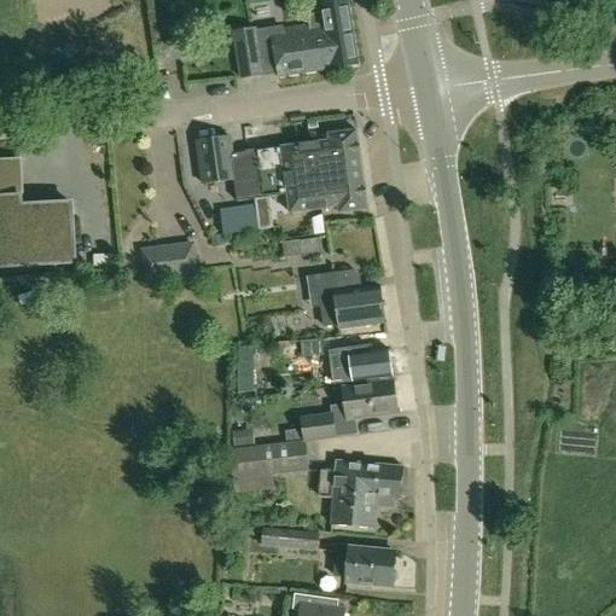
[(325,21),(292,27),(301,73),(358,60),(346,0),(340,0),(321,4),(325,21)]
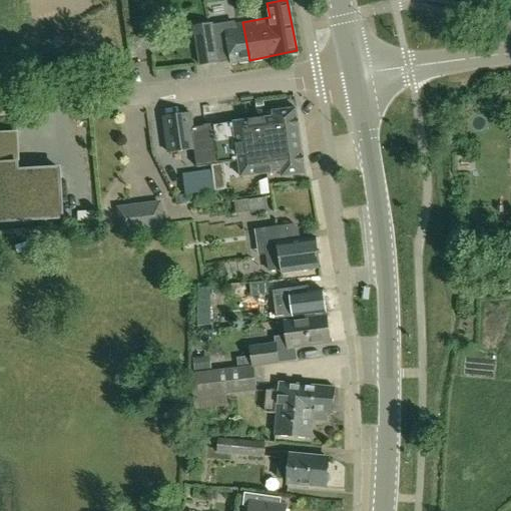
[(139,15),(140,26),(152,25),(151,13),(139,15)]
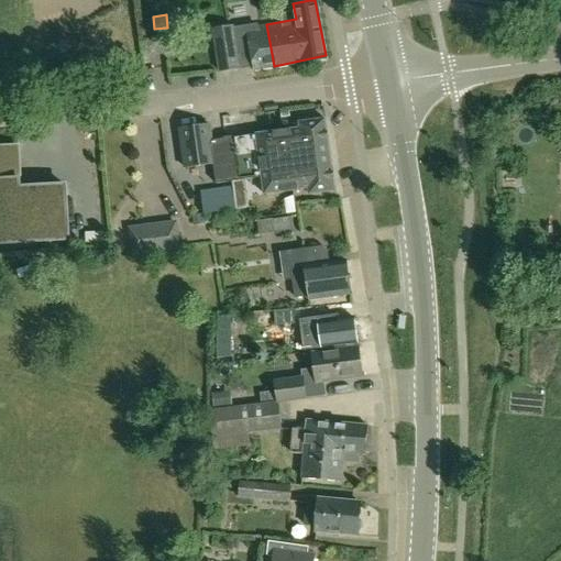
[(274,66),(266,24),(250,28),(249,25),(233,29),(232,25),(213,30),(221,72),(241,68),(240,63),(253,61),(254,69),(274,66)]
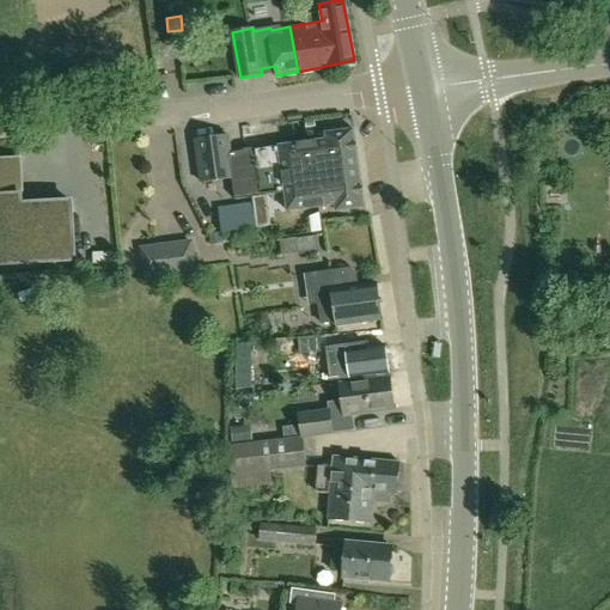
[(232,176),(231,176),(233,197),(284,191),(286,209),(335,203),(336,209),(364,206),(353,128),(325,132),(325,138),(279,144),(279,142),(243,147),(243,148),(230,151),(232,176)]
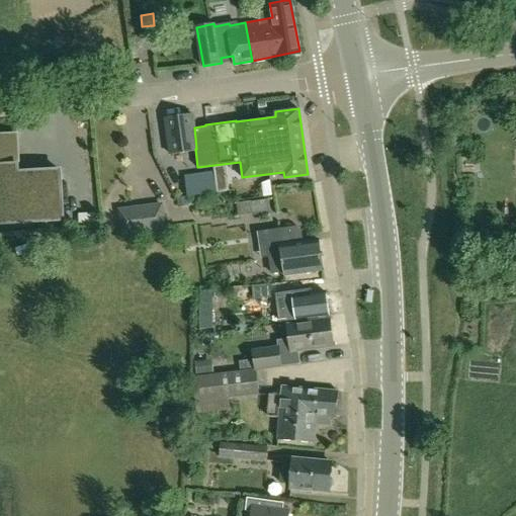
[(169,152),(195,149),(196,149),(194,127),(192,112),(165,116),(169,152)]
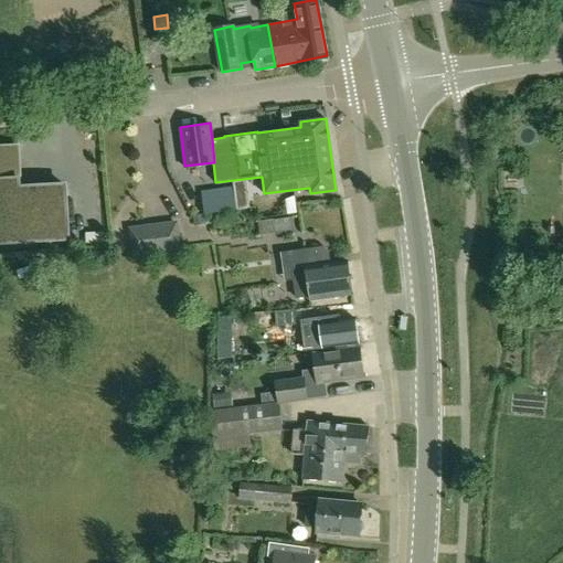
[(0,243),(66,240),(63,183),(19,186),(17,145),(0,145),(0,243)]
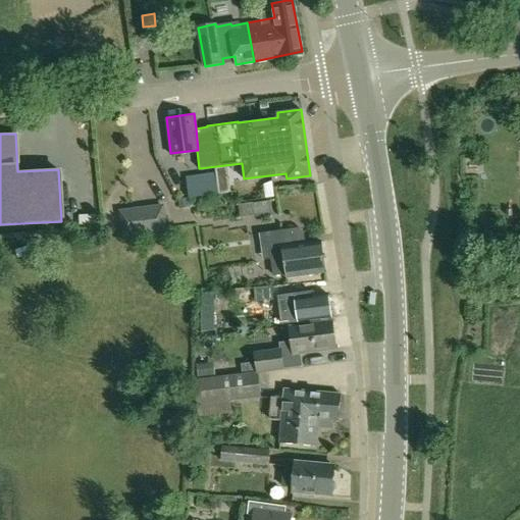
[(189,197),(229,191),(226,167),(186,172),(189,197)]
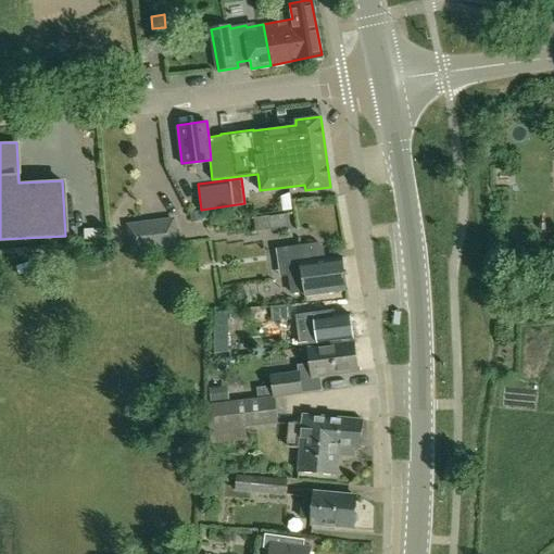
[(280,194),(281,209),(291,208),(289,190),(280,194)]
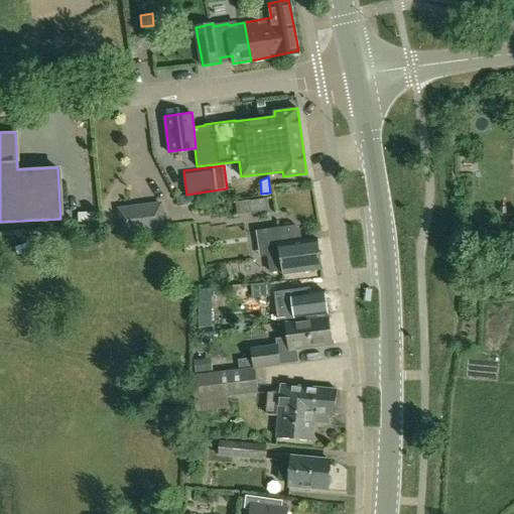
[(150,228),(147,205),(119,209),(122,232),(150,228)]
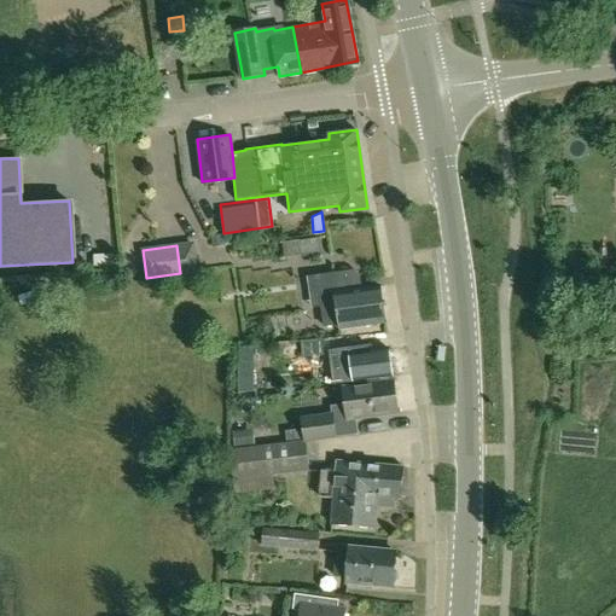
[(321,306),(324,324),(338,323),(340,327),(384,321),(381,285),(361,288),(360,273),(354,269),(318,273),(304,275),(309,307),(321,306)]
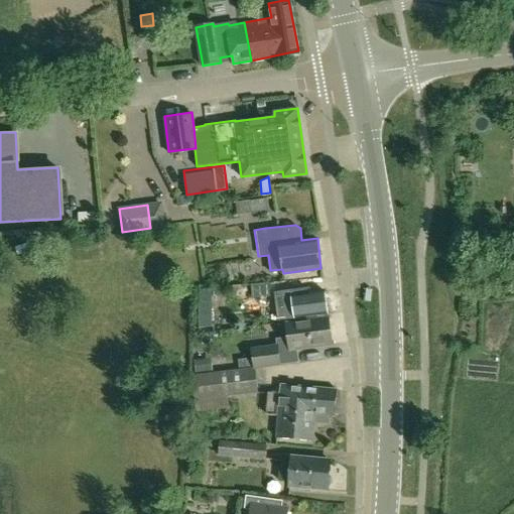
[(274,294),(273,281),(250,282),(251,295),(274,294)]
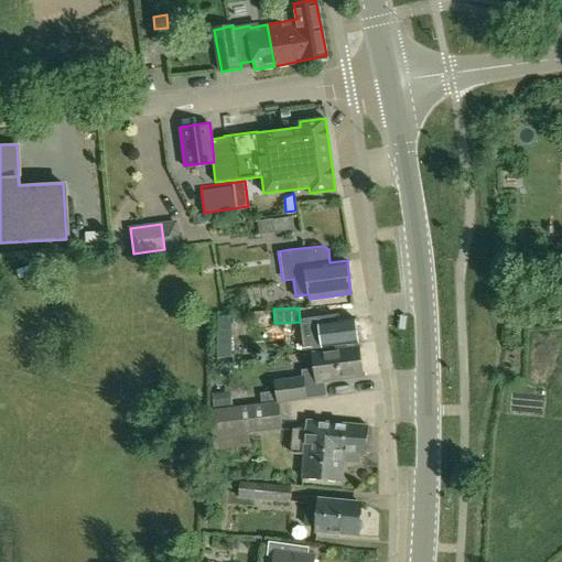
[(216,314),(215,356),(230,356),(230,314),(216,314)]
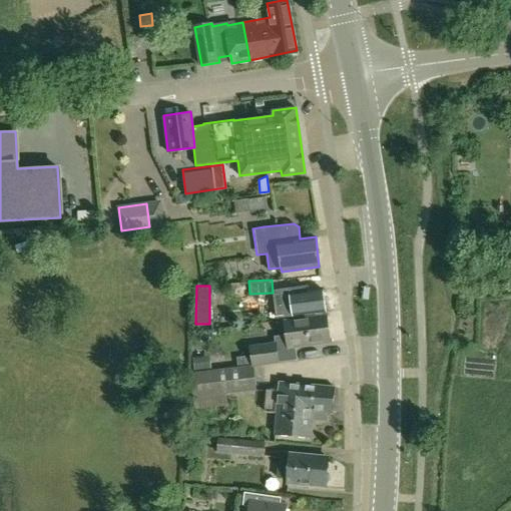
[(290,288),(278,290),(279,300),(282,318),(325,313),(322,290),(306,292),(306,286),(290,288)]
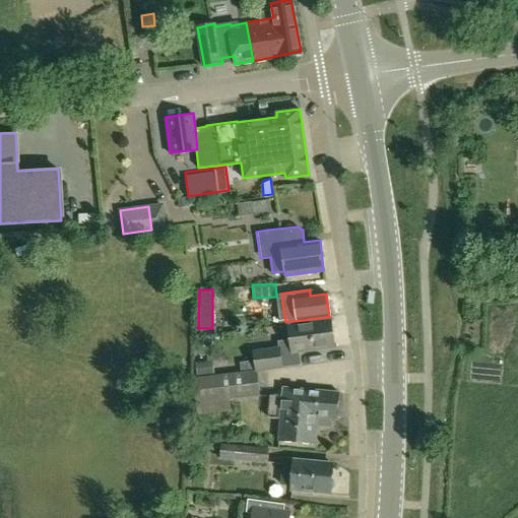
[(333,345),(330,320),(287,325),(289,338),(276,340),(276,346),(252,349),(255,370),(279,367),(278,352),(333,345)]
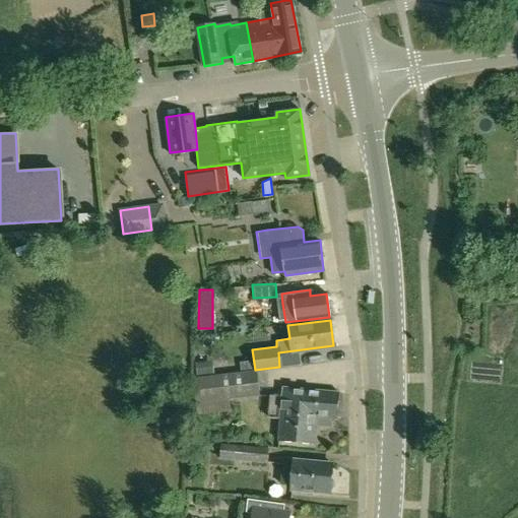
[(211,361),(194,363),(196,374),(212,373),(211,361)]
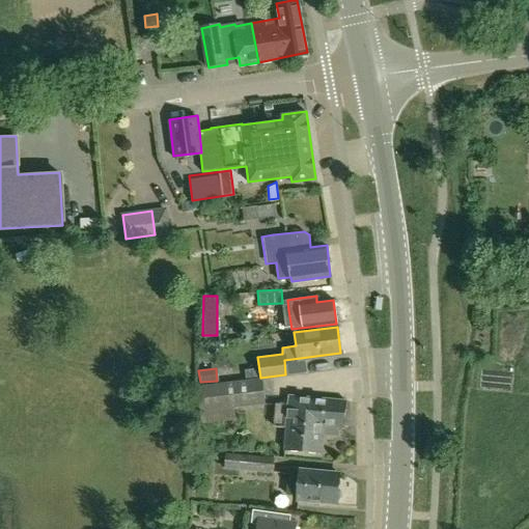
[(245,379),(254,378),(253,368),(244,369),(245,379)]
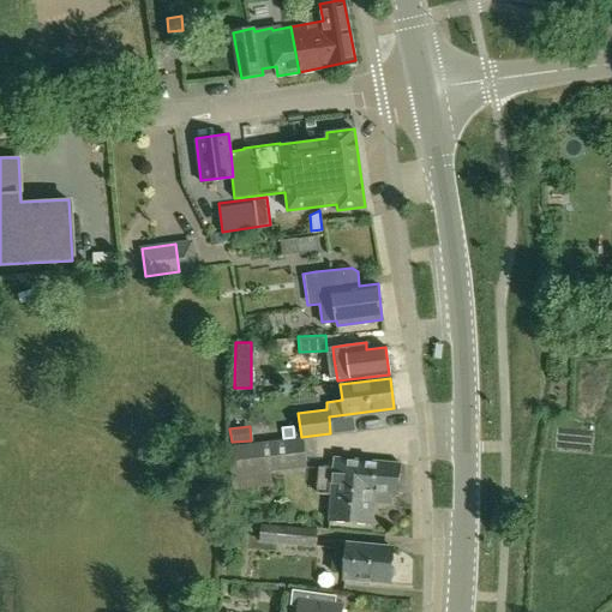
[(270,472),(306,467),(303,438),(228,444),(232,475),(234,490),(271,486),(270,472)]
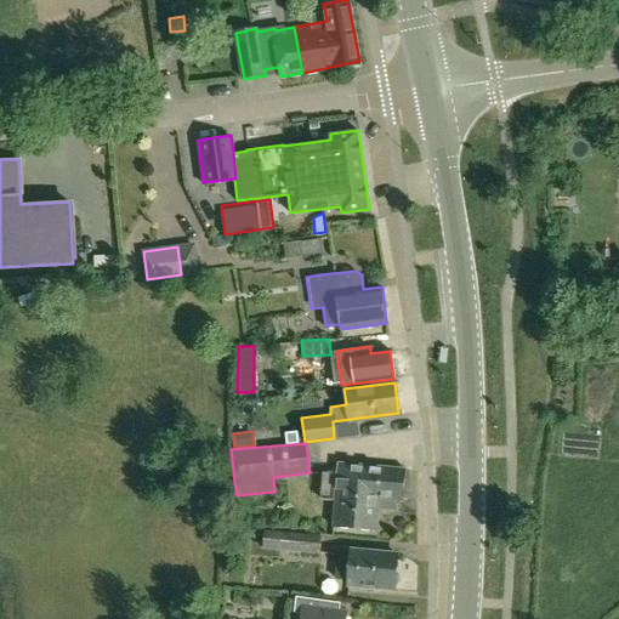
[(339,463),(338,473),(323,472),(321,498),(335,499),(333,526),(376,529),(378,507),(395,510),(396,499),(401,500),(403,469),(339,463)]
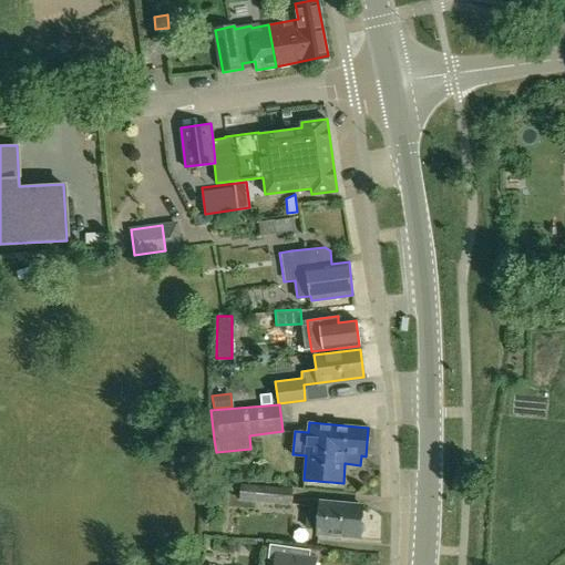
[(291,489),(239,484),(238,501),(290,505),(291,489)]
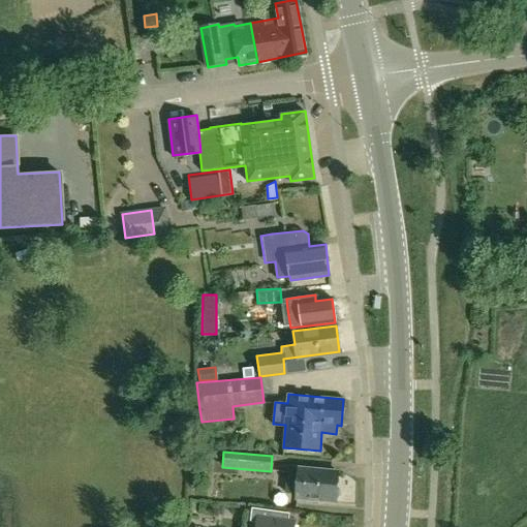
[(300,472),(286,472),(282,493),(298,495),(297,497),(335,501),(338,471),(300,467),(300,472)]
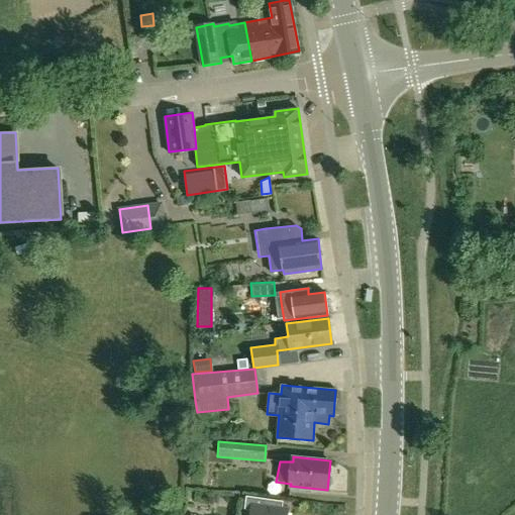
[(286,514),(288,507),(280,505),(280,502),(244,497),(242,513),(249,514),(286,514)]
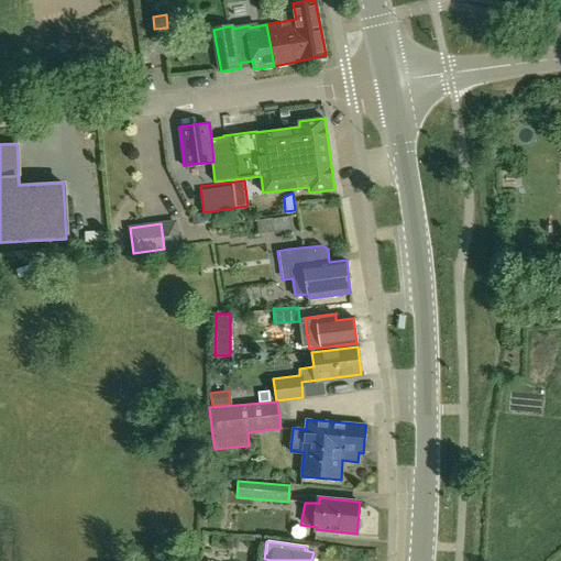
All buildings are outlined.
